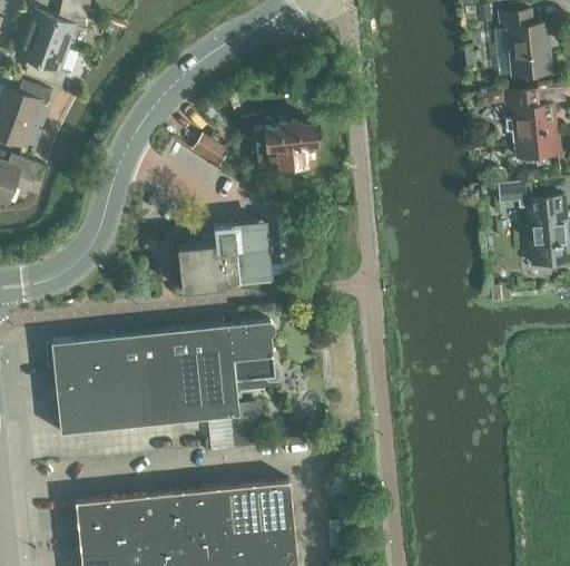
[(62,0),(61,7),(88,15),(90,0),(62,0)]
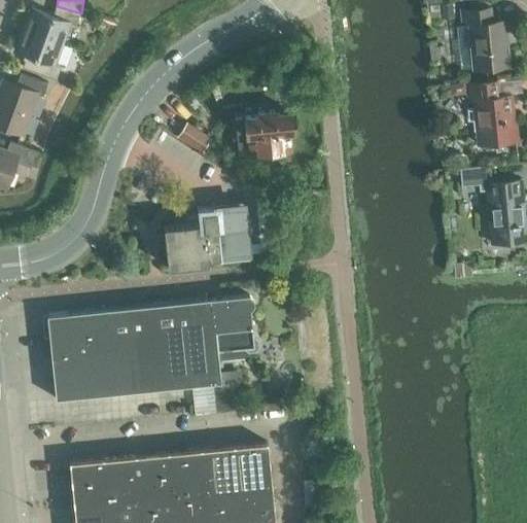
[(31,11),(24,32),(63,47),(70,27),(76,29),(81,13),(57,6),(53,20),(31,11)]
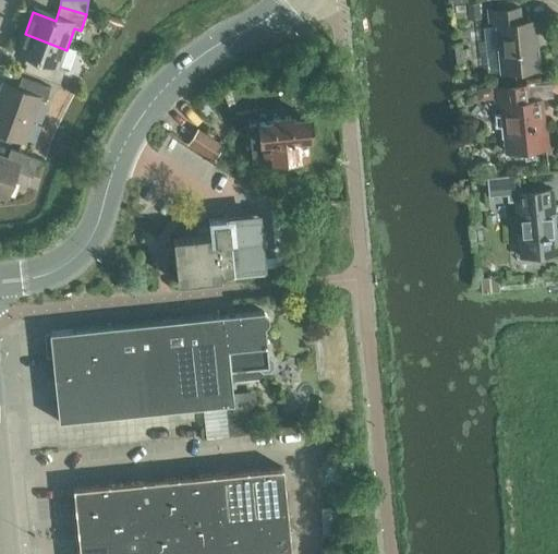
[(465,24),(463,8),(453,9),(456,25),(465,24)]
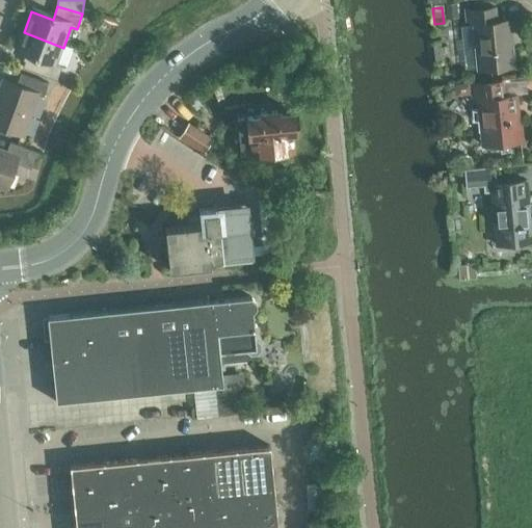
[(456,8),(446,9),(447,22),(457,21),(456,8)]
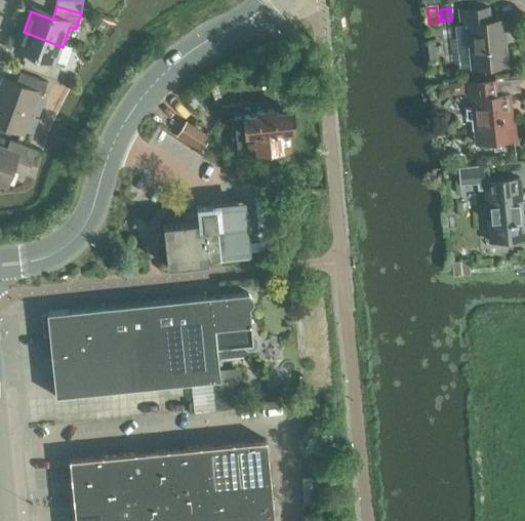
[(489,10),(458,13),(459,29),(467,28),(471,72),(505,69),(501,38),(505,38),(503,23),(490,24),(489,10)]
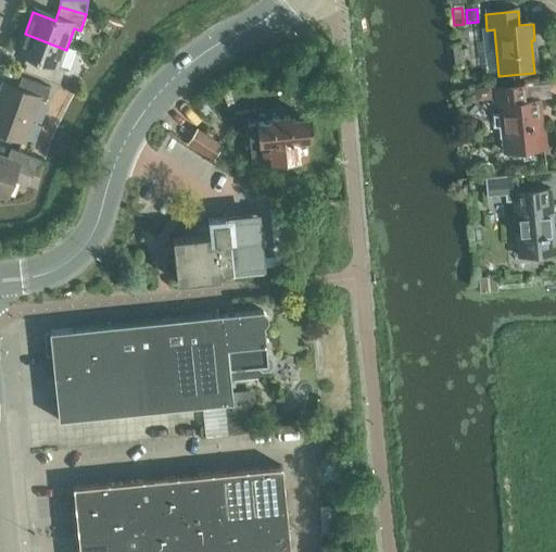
[(59,71),(66,50),(25,34),(16,57),(28,61),(24,74),(59,87),(64,73),(59,71)]
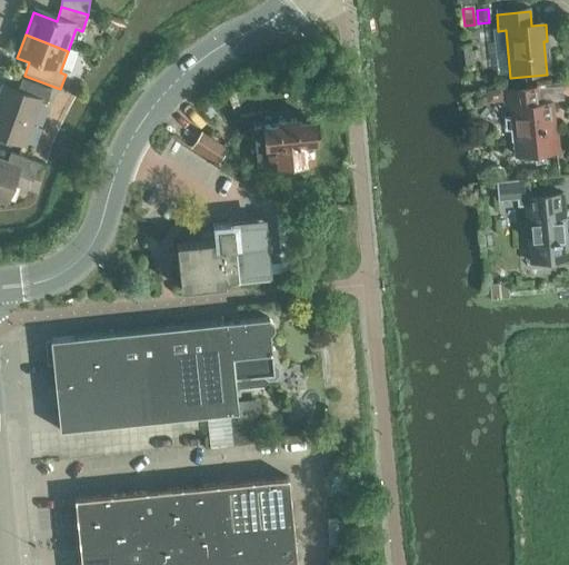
[(17,95),(3,89),(0,97),(0,139),(22,148),(38,105),(46,107),(51,92),(22,82),(17,95)]
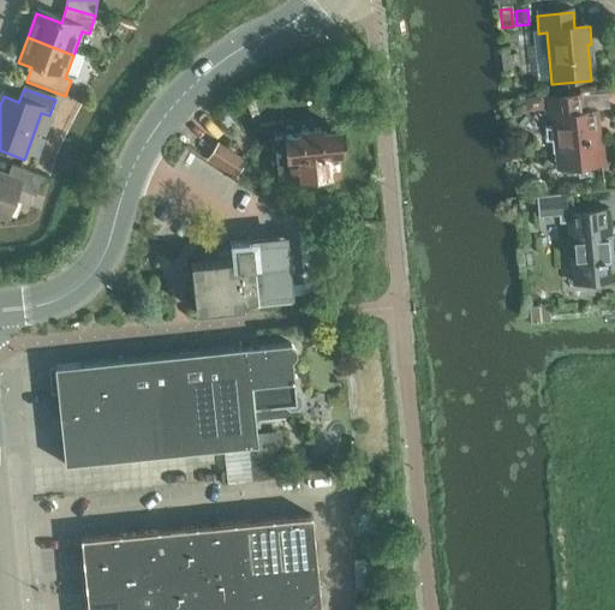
[(71,102),(81,106),(84,97),(75,94),(71,102)]
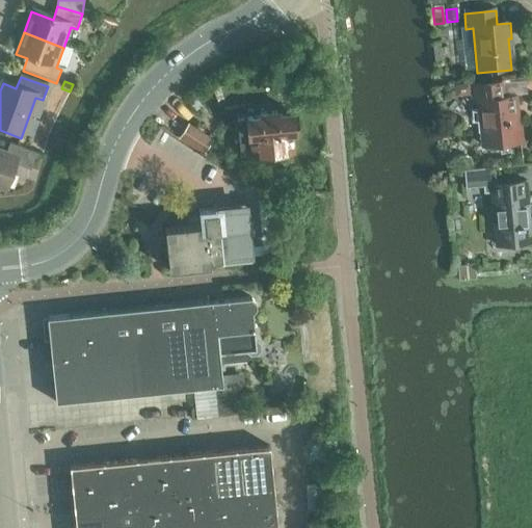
[(501,86),(471,88),(473,105),(479,105),(481,117),(479,120),(480,131),(482,133),(491,132),(494,148),(522,144),(520,121),(516,122),(514,100),(503,101),(501,86)]
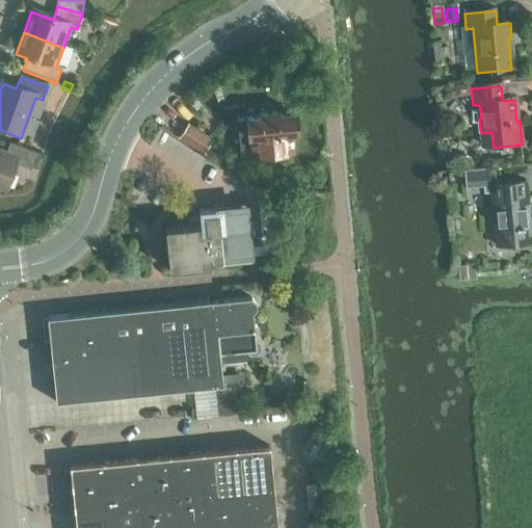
[(470,98),(469,87),(454,88),(455,99),(470,98)]
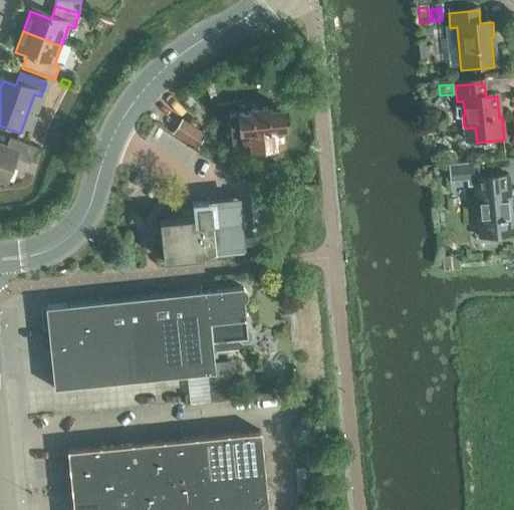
[(230,118),(233,153),(243,152),(243,153),(283,149),(282,131),(286,131),(284,112),(267,114),(267,111),(252,112),(252,115),(240,116),(240,117),(230,118)]
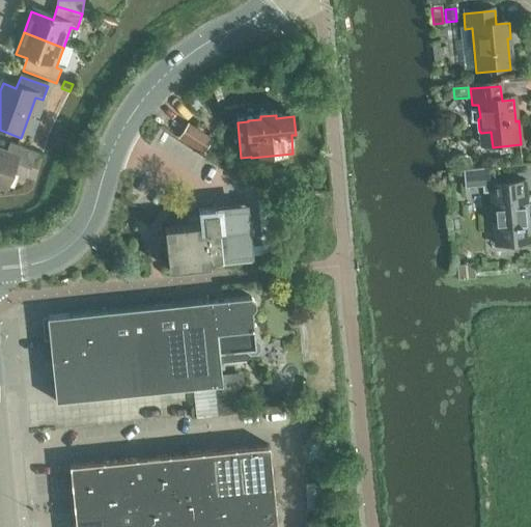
[(177,142),(202,158),(212,144),(187,128),(177,142)]
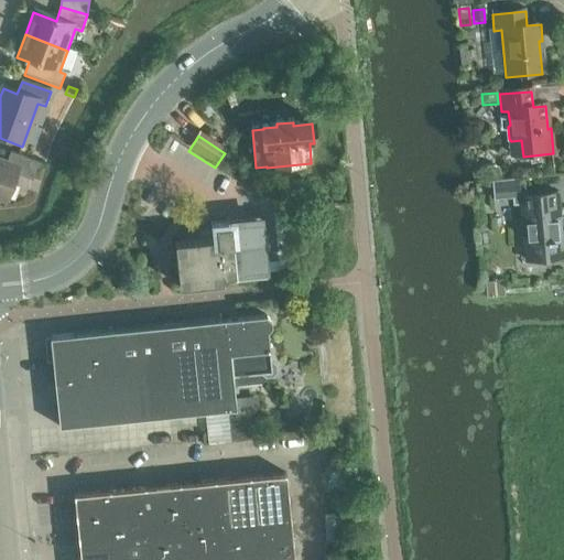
[(6,167),(0,164),(0,200),(7,203),(15,176),(32,183),(39,164),(10,154),(6,167)]
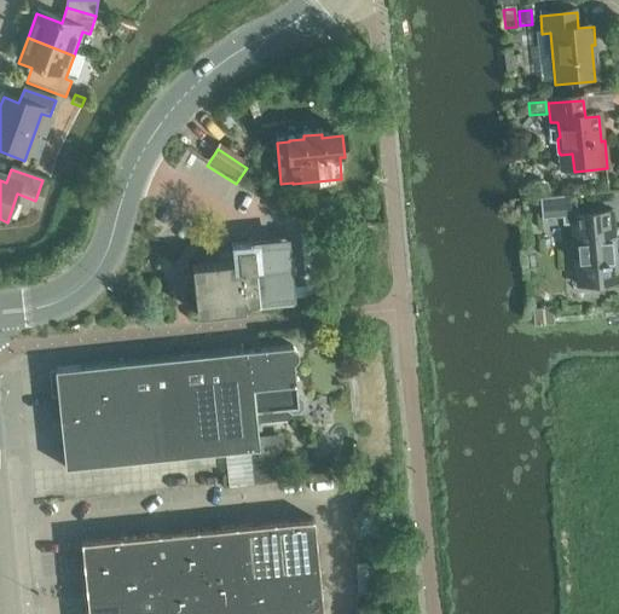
[(577,290),(618,285),(618,283),(617,265),(618,264),(618,239),(615,241),(613,214),(578,218),(576,198),(539,201),(542,222),(562,220),(562,229),(571,227),(577,290)]
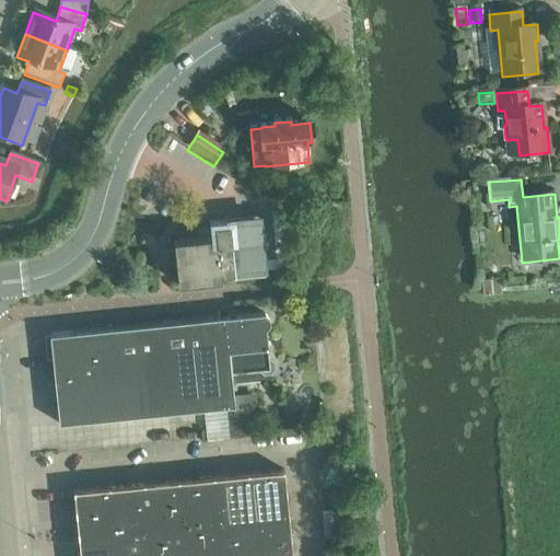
[(214,240),(173,244),(177,288),(221,284),(221,278),(229,277),(230,282),(264,279),(258,218),(223,221),(223,226),(213,227),(214,240)]
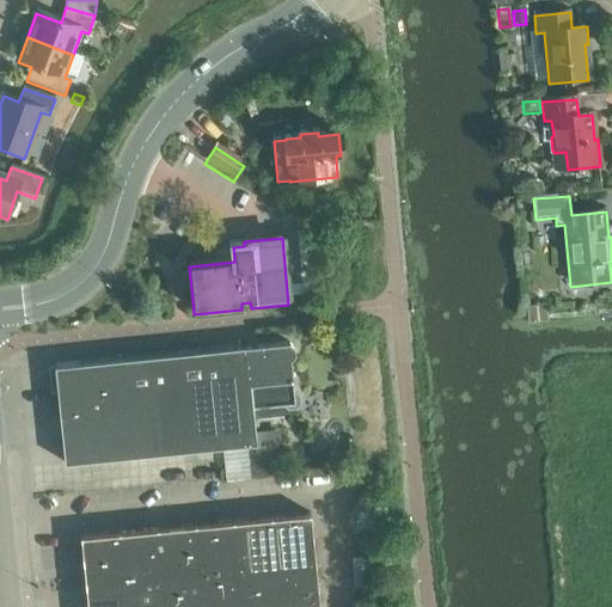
[(288,345),(242,350),(54,369),(65,466),(246,448),(250,482),(273,480),(273,466),(264,460),(258,460),(256,447),(252,411),(283,408),(288,412),(295,411),(300,406),(299,399),(294,394),(289,363),(294,357),(294,350),(288,345)]
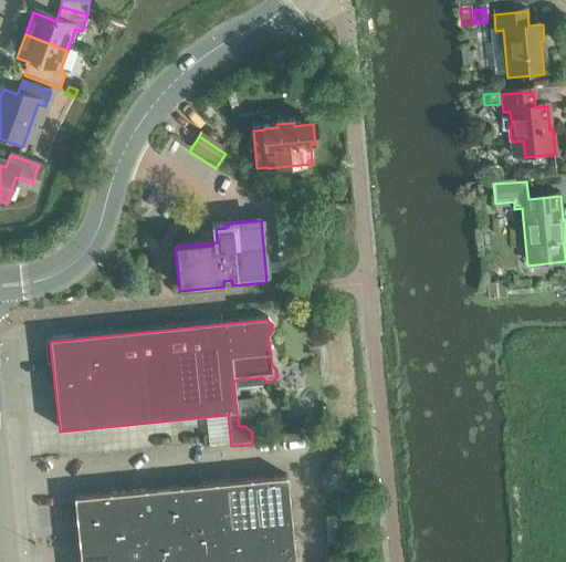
[(295,561),(286,478),(74,499),(80,561),(295,561)]
